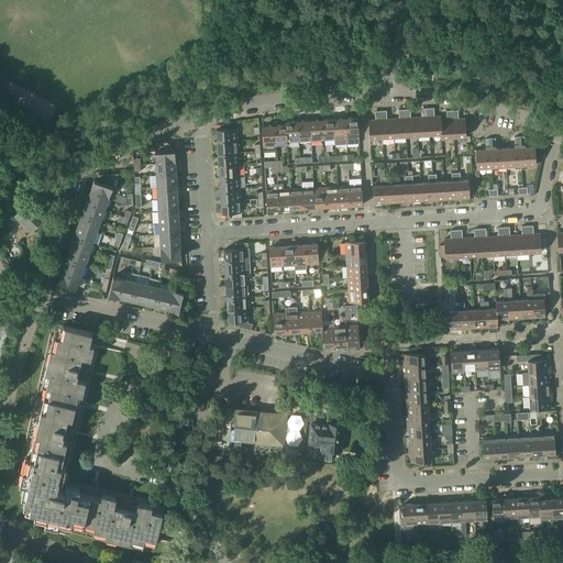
[(441,134),(441,120),(441,116),(433,117),(433,114),(434,114),(434,108),(428,109),(430,135),(441,134)]
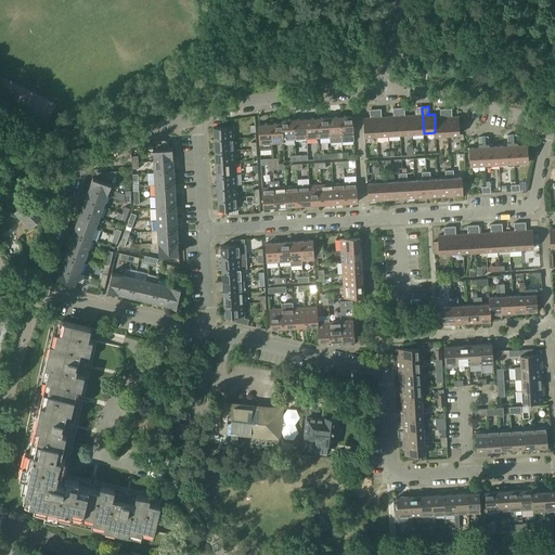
[(412,134),(424,133),(422,107),(416,107),(416,113),(418,113),(418,115),(411,116),(412,134)]
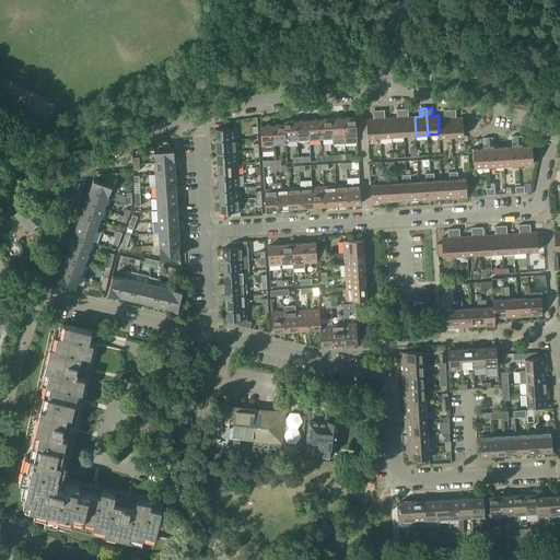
[(392,137),(404,136),(403,109),(396,109),(397,116),(398,116),(398,118),(391,118),(392,137)]
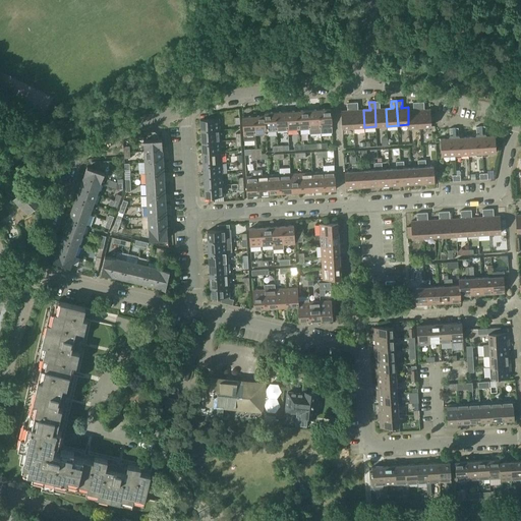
[(387,126),(386,109),(379,109),(379,107),(380,107),(380,102),(374,102),(375,126),(387,126)]
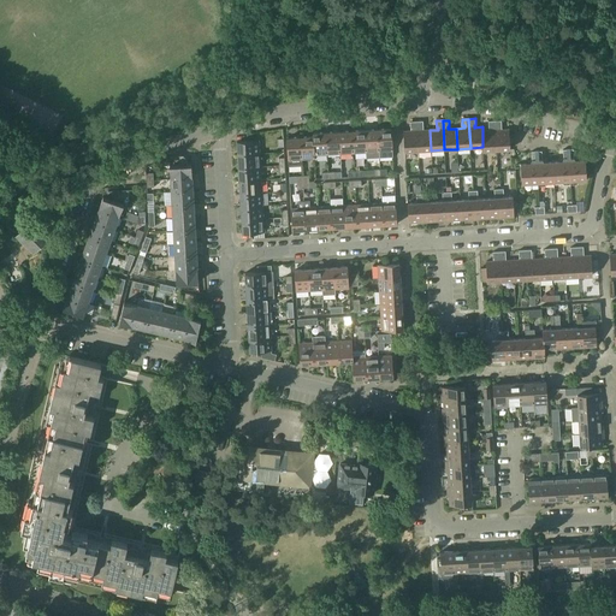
[(404,152),(419,152),(416,122),(410,123),(410,129),(412,129),(412,131),(403,131),(404,152)]
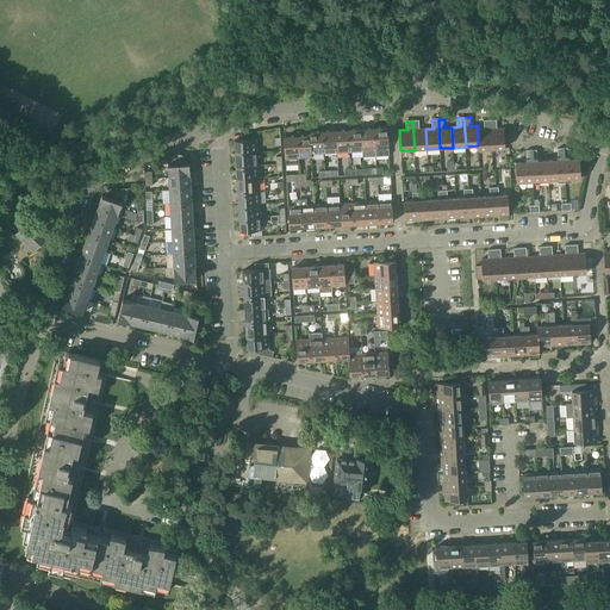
[(427,149),(425,129),(418,130),(418,126),(419,126),(418,120),(412,120),(415,150),(427,149)]
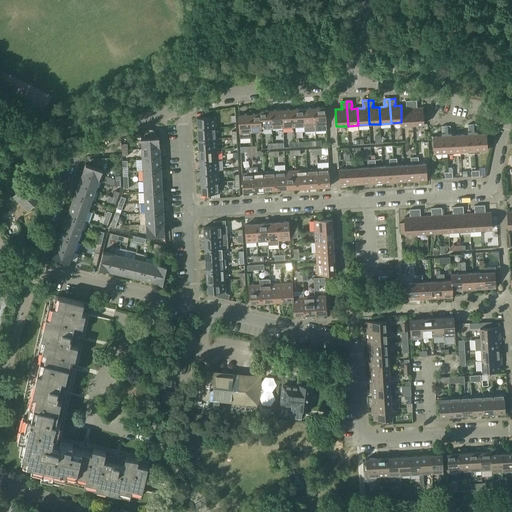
[(401,109),(401,122),(402,126),(413,125),(411,101),(406,101),(406,107),(407,107),(408,109),(401,109)]
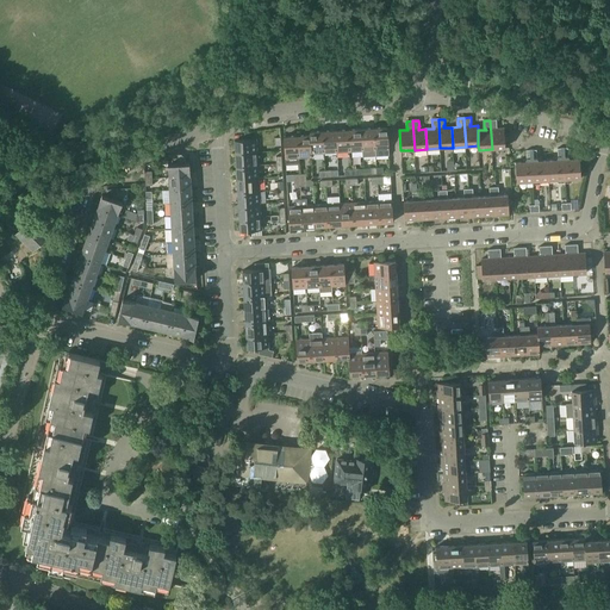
[(490,120),(492,149),(505,149),(504,129),(496,129),(496,126),(497,126),(497,120),(490,120)]
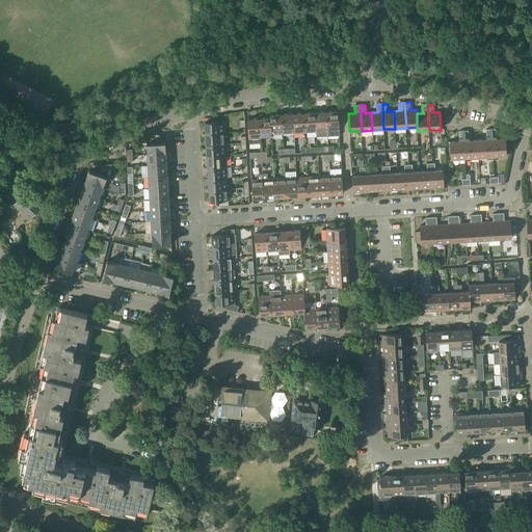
[(317,137),(327,136),(326,112),(315,113),(317,132),(316,132),(317,137)]
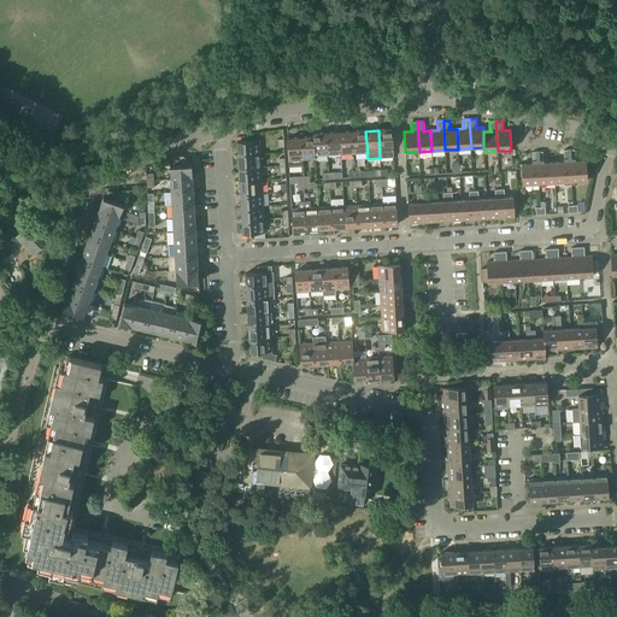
[(380,158),(394,157),(392,130),(378,130),(380,158)]
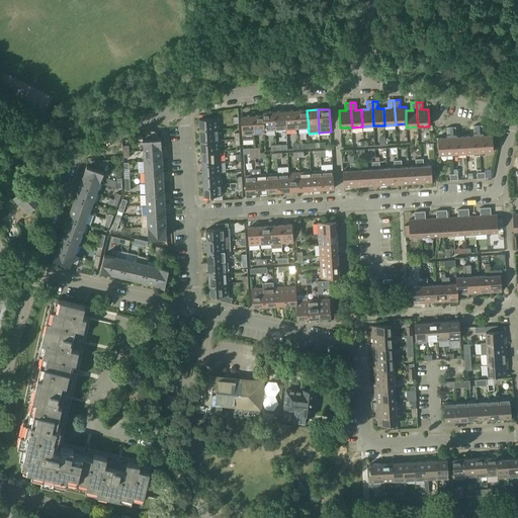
[(308,128),(309,128),(307,110),(295,111),(296,130),(308,128)]
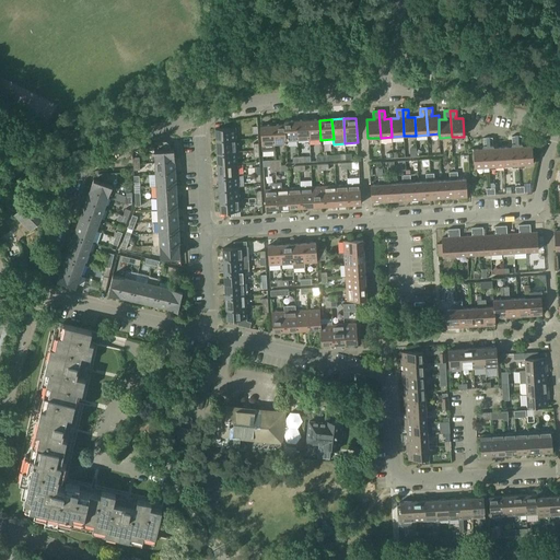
[(298,141),(310,140),(308,120),(295,121),(298,141)]
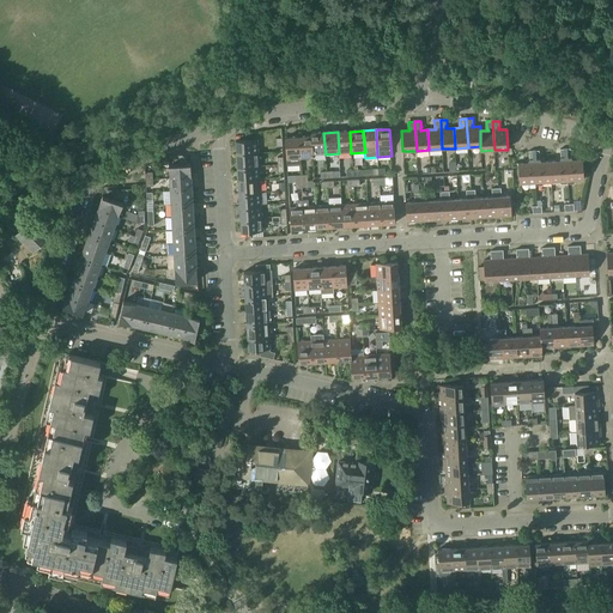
[(339,153),(351,153),(350,132),(338,132),(339,153)]
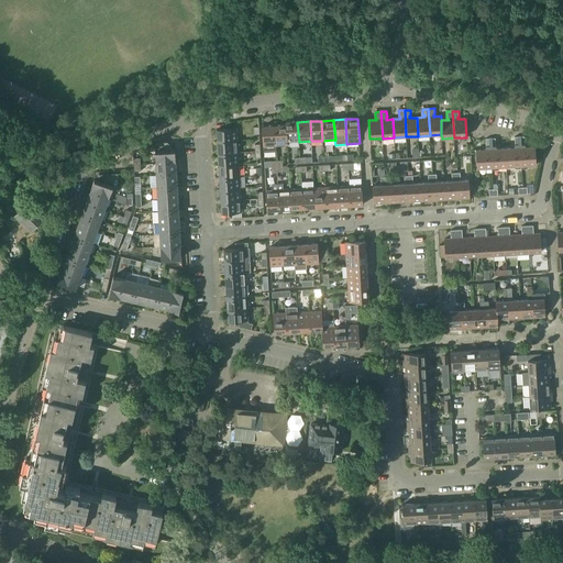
[(287,143),(299,142),(297,122),(286,123),(286,125),(287,125),(287,143)]
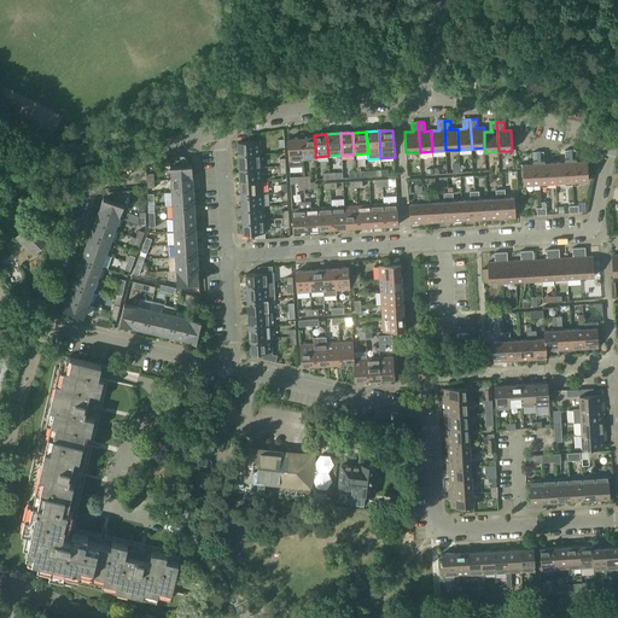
[(316,159),(315,157),(315,138),(314,138),(301,139),(303,167),(303,161),(316,159)]
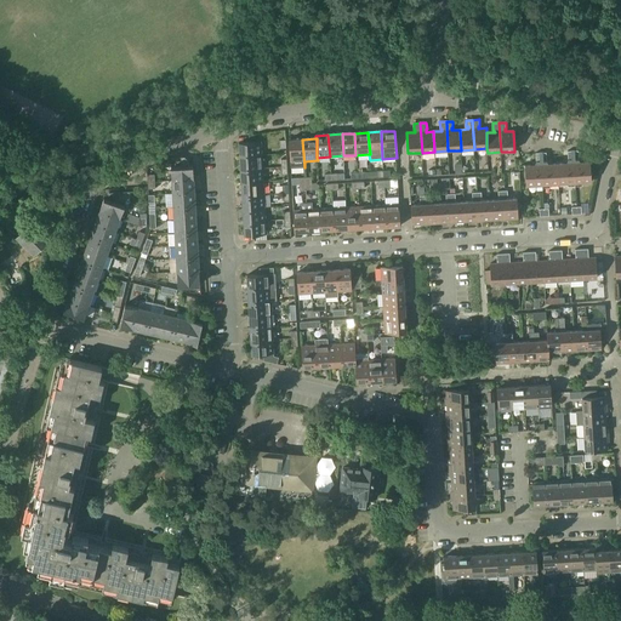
[(291,167),(305,167),(302,140),(289,140),(291,167)]
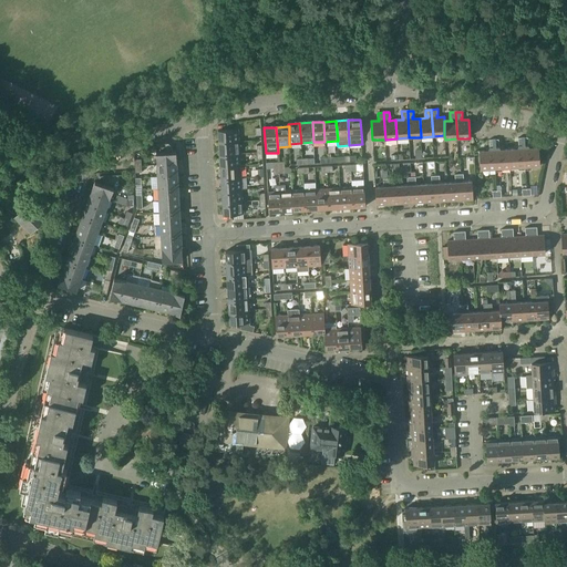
[(219,143),(239,142),(238,130),(218,131),(219,143)]
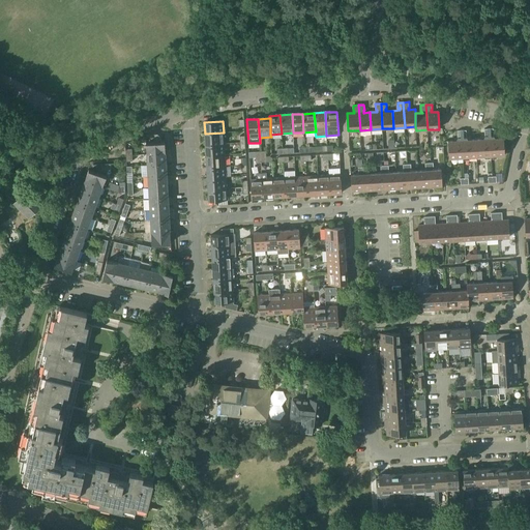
[(489,129),(491,156),(504,155),(503,138),(496,139),(494,137),(494,128),(489,129)]
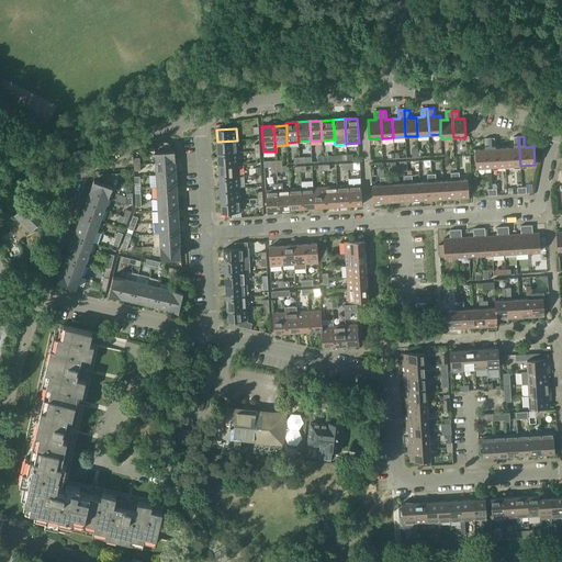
[(506,167),(520,166),(518,137),(514,137),(514,145),(513,147),(505,148),(506,167)]
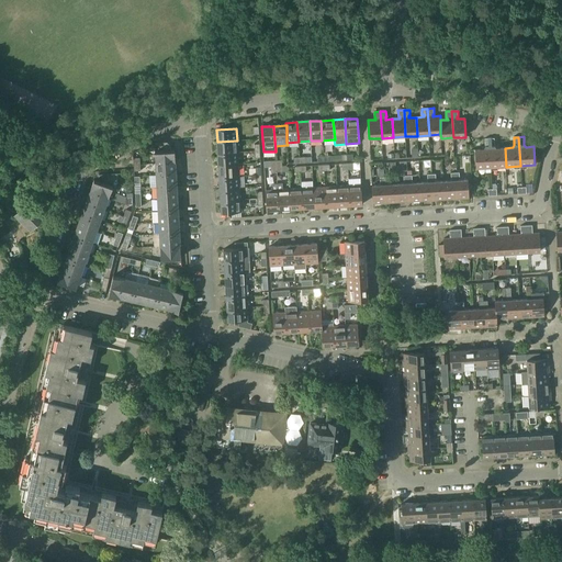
[(476,168),(491,167),(490,138),(484,138),(485,147),(484,149),(475,149),(476,168)]
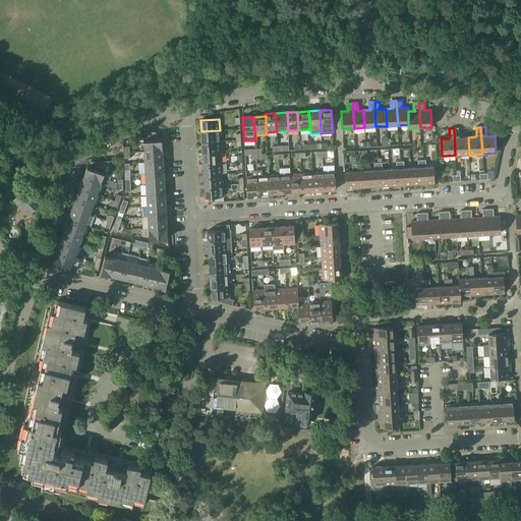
[(454,128),(455,155),(469,155),(468,137),(460,137),(459,135),(458,128),(454,128)]
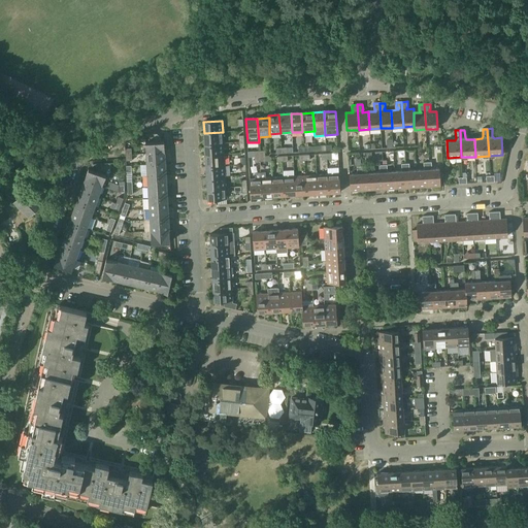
[(204,144),(224,143),(223,132),(204,133),(204,144)]
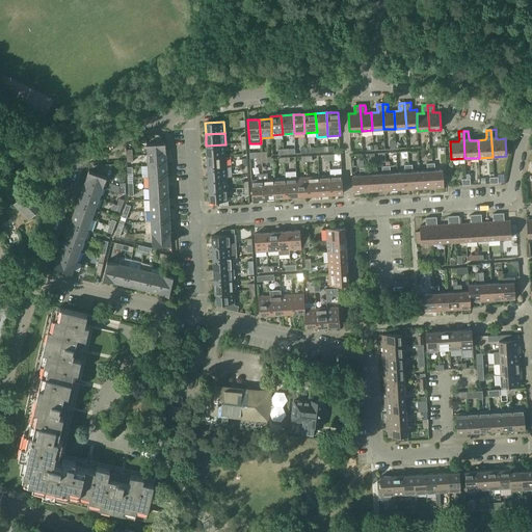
[(148,155),(166,154),(165,142),(162,142),(161,140),(161,137),(159,136),(157,135),(154,135),(152,136),(151,138),(150,140),(151,143),(147,143),(148,155)]
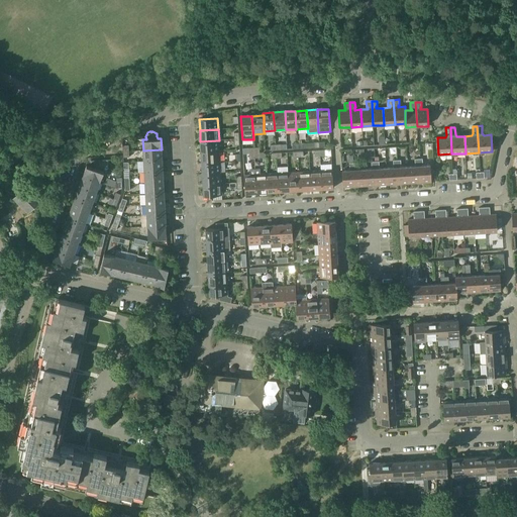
[(201,152),(219,151),(219,140),(200,141),(201,152)]
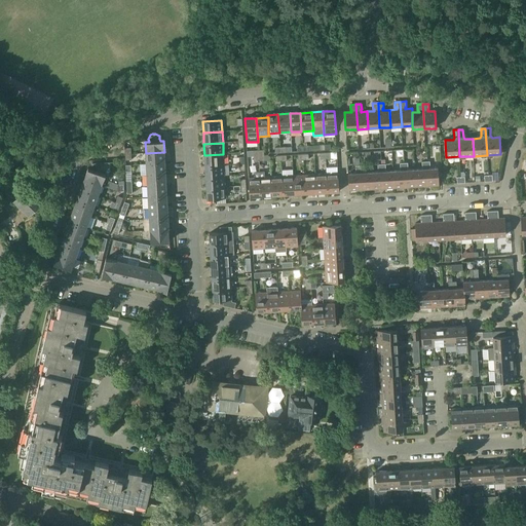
[(164,152),(146,153),(146,164),(164,163),(164,152)]
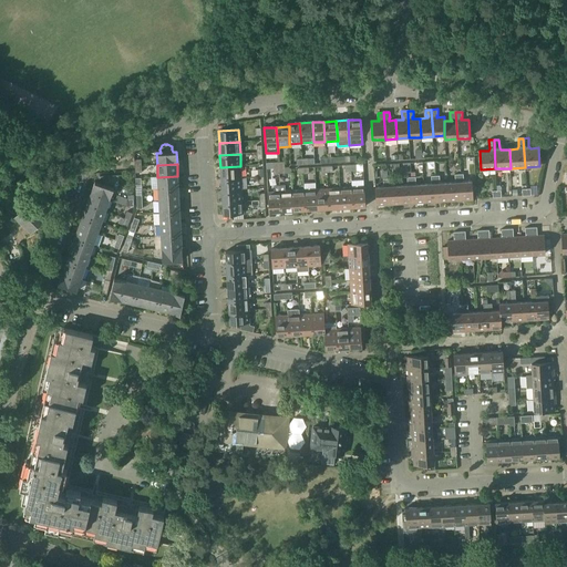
[(222,179),(241,177),(240,166),(220,167),(222,179)]
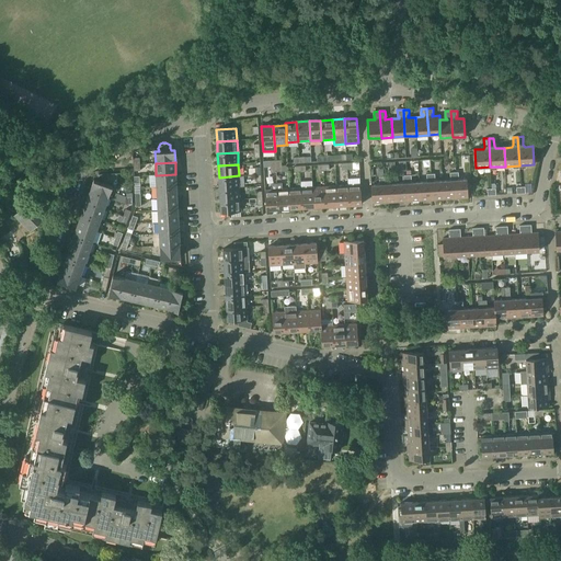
[(411,171),(407,171),(407,175),(408,183),(409,202),(421,201),(420,182),(412,183),(411,174),(411,171)]
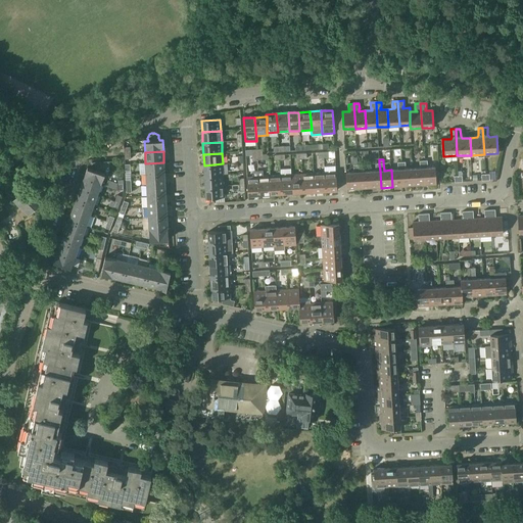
[(424,161),(425,185),(436,185),(435,168),(428,168),(427,160),(424,161)]
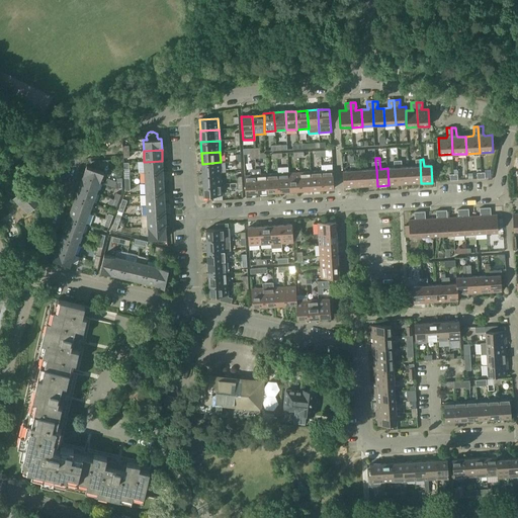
[(83,176),(100,182),(104,172),(108,161),(111,160),(91,161),(91,162),(89,167),(87,166),(83,176)]
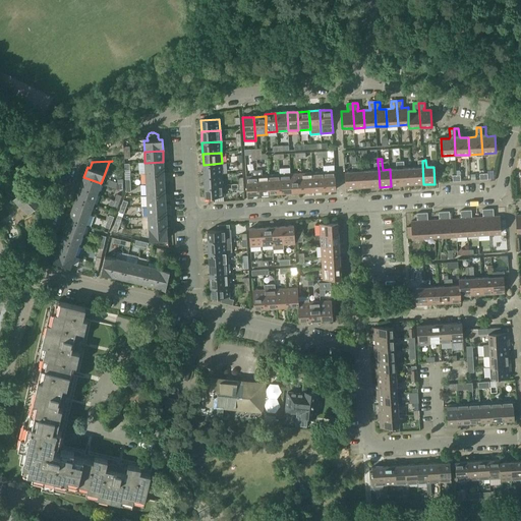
[(391,186),(401,186),(400,169),(400,161),(396,162),(396,169),(390,169),(391,186)]
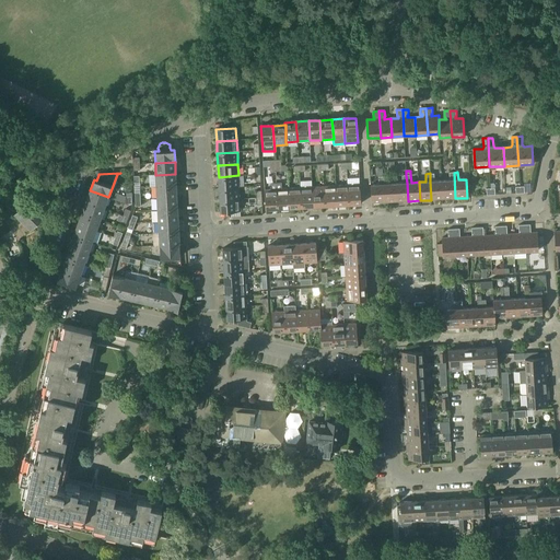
[(434,182),(433,173),(430,173),(430,182),(431,200),(443,199),(442,181),(434,182)]
